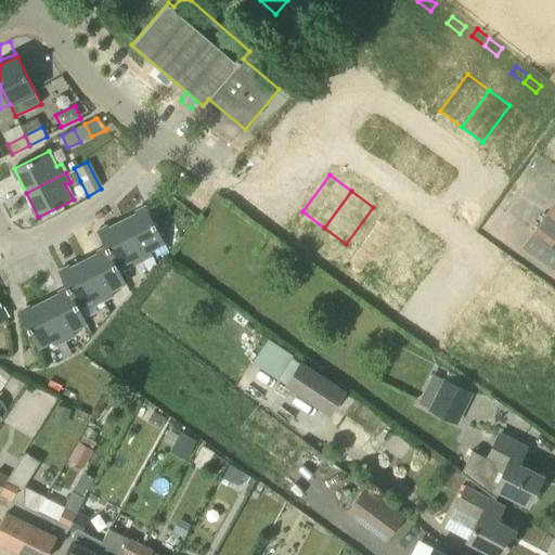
[(554,205),(525,248),(554,269),(554,205)]
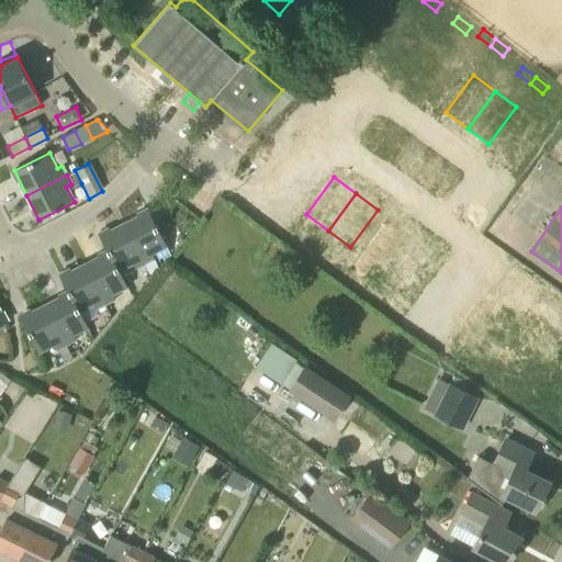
[(400,225),(378,210),(350,247),(372,262),(400,225)]
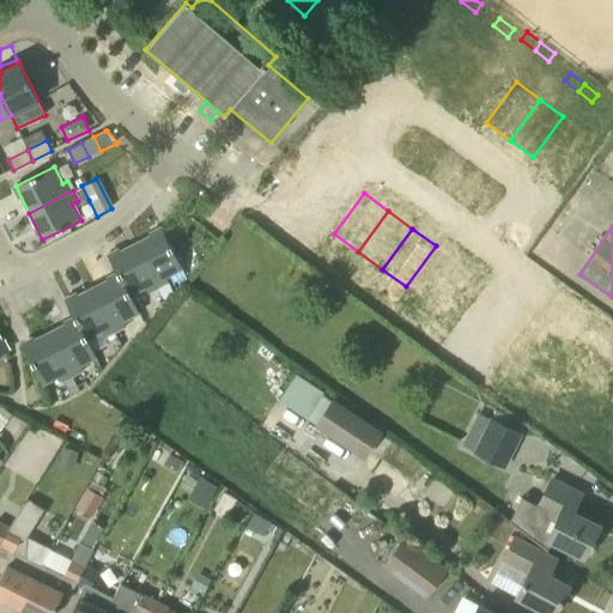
[(135,243),(158,287),(168,283),(165,278),(182,268),(162,230),(135,243)]
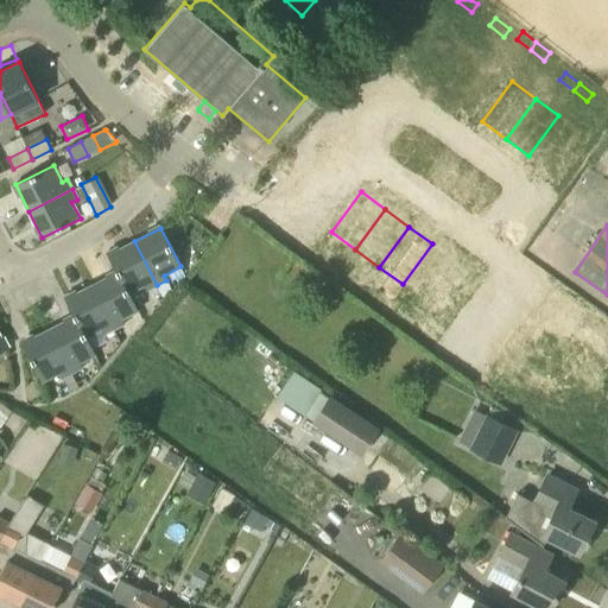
[(108,255),(116,273),(130,292),(144,285),(146,291),(157,285),(134,241),(108,255)]
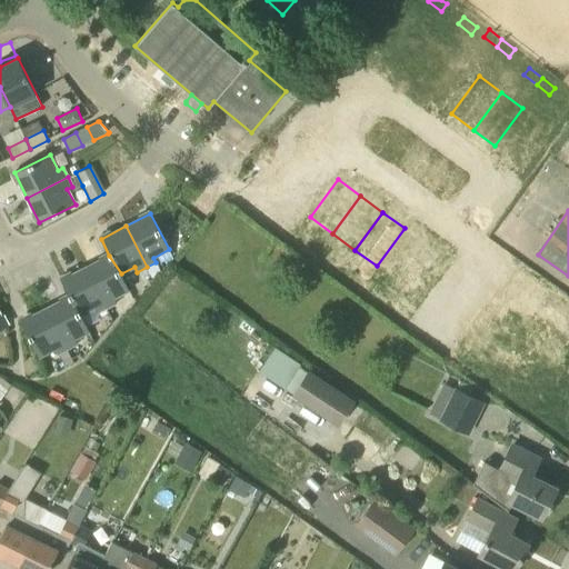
[(426,245),(405,228),(377,266),(399,282),(426,245)]
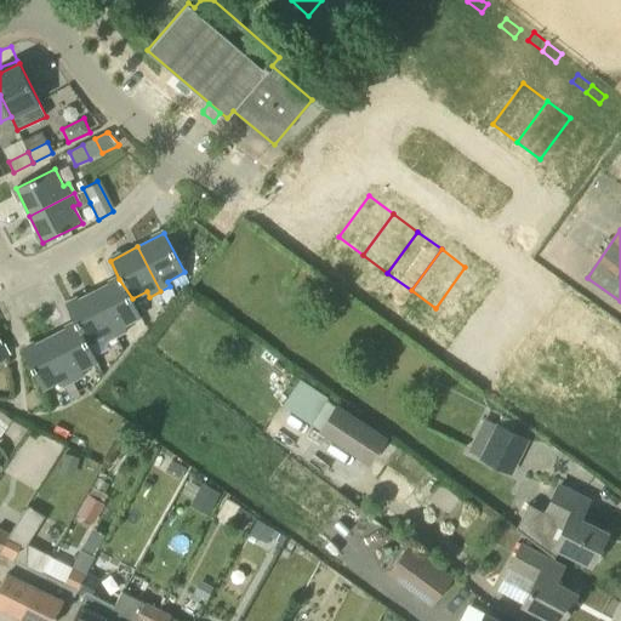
[(167,281),(170,286),(176,297),(189,281),(184,272),(167,281)]
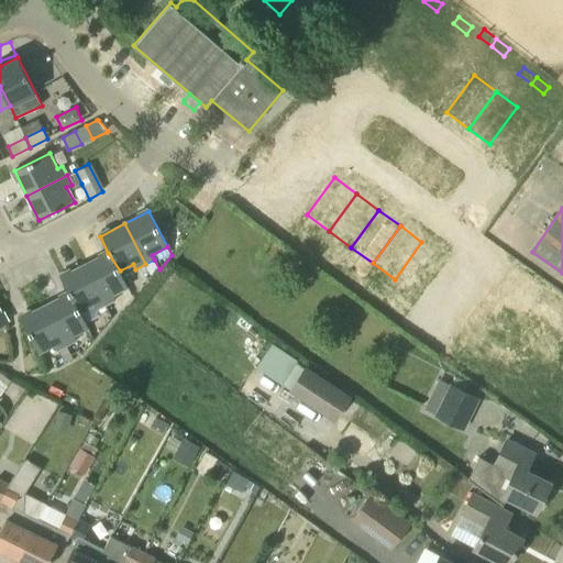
[(298,246),(293,253),(306,263),(311,255),(298,246)]
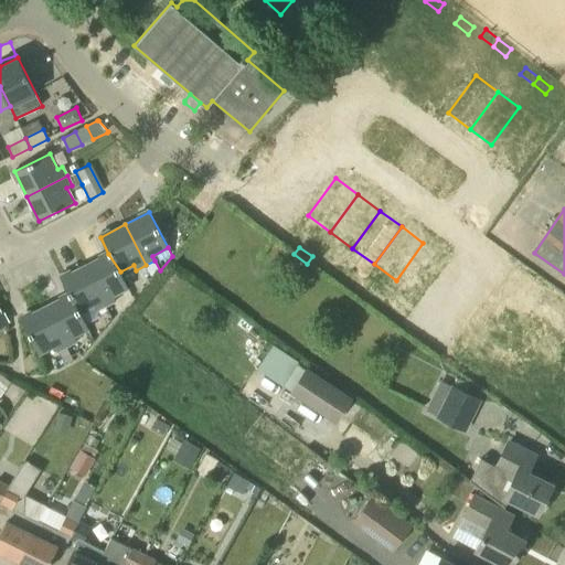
[(129,288),(120,272),(108,254),(85,266),(106,306),(116,301),(114,297),(129,288)]
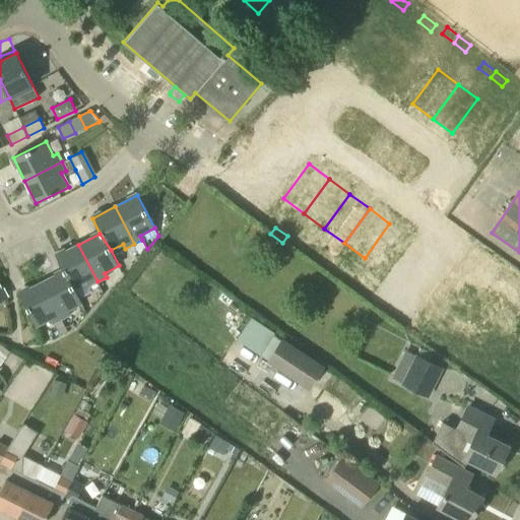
[(287,236),(282,243),(295,251),(300,245),(287,236)]
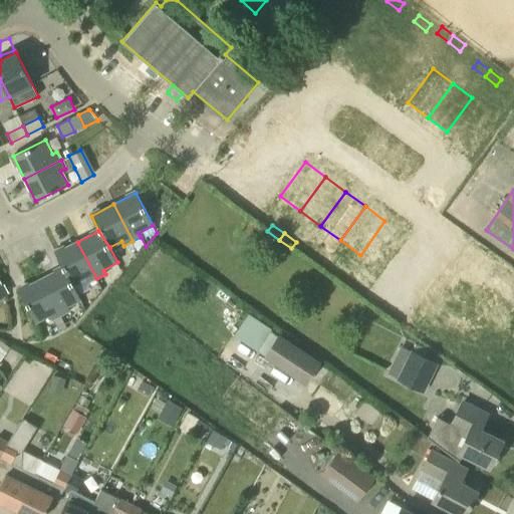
[(145,247),(140,237),(133,241),(138,251),(145,247)]
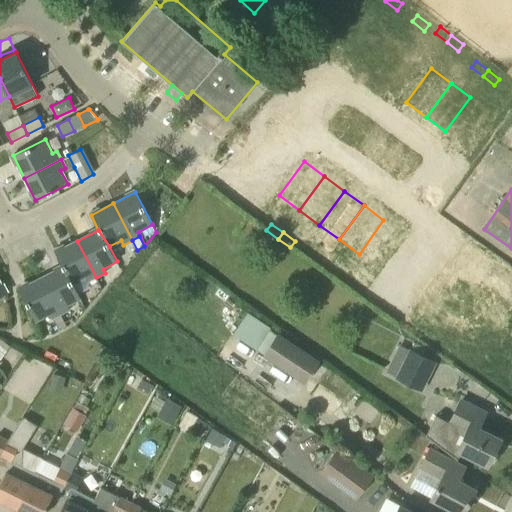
[(88,282),(96,277),(77,241),(55,252),(62,267),(73,284),(85,277),(88,282)]
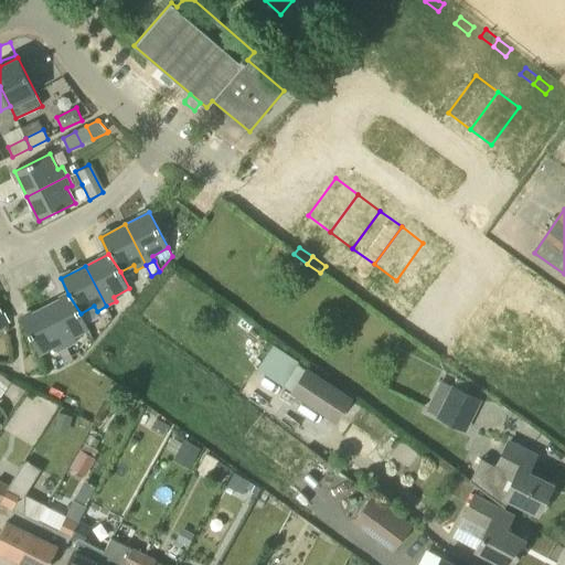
[(347,274),(341,280),(354,290),(360,283),(347,274)]
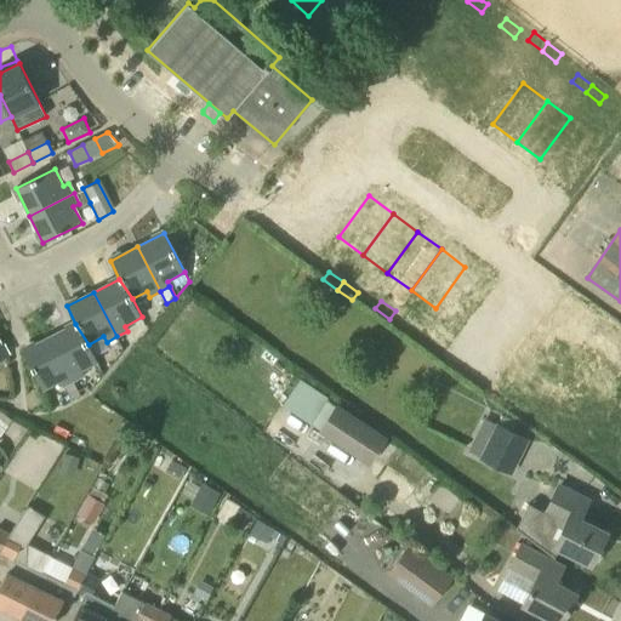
[(396,311),(389,319),(404,330),(410,322),(396,311)]
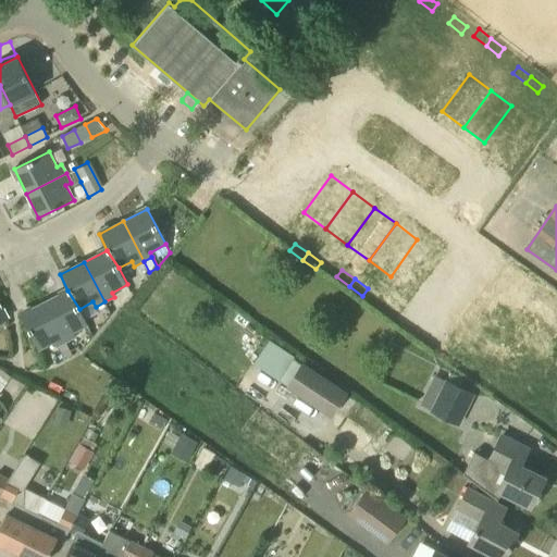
[(88,325),(79,309),(67,291),(45,302),(65,342),(75,337),(73,333),(88,325)]
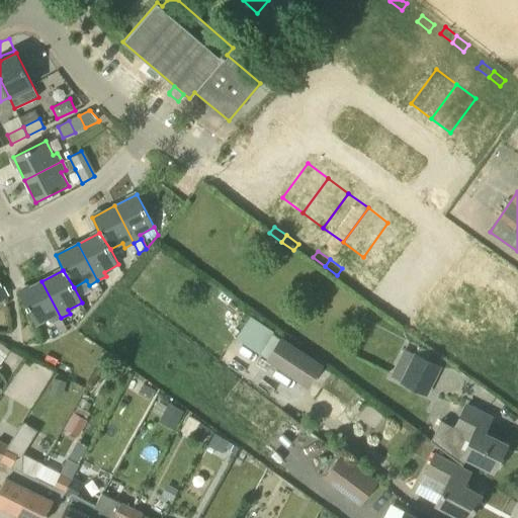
[(350,274),(345,280),(357,289),(362,282),(350,274)]
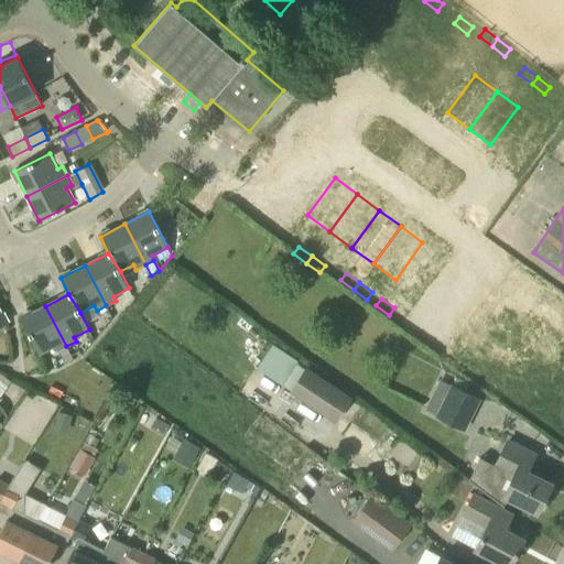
[(58,350),(66,346),(45,306),(21,318),(40,354),(54,346),(57,351),(58,350)]
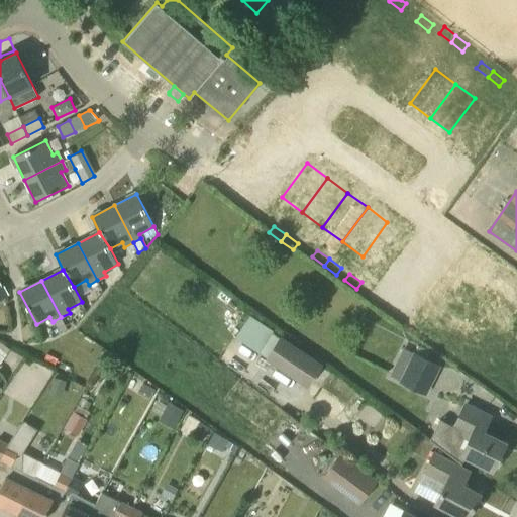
[(507,305),(513,310),(516,304),(516,294),(515,293),(507,305)]
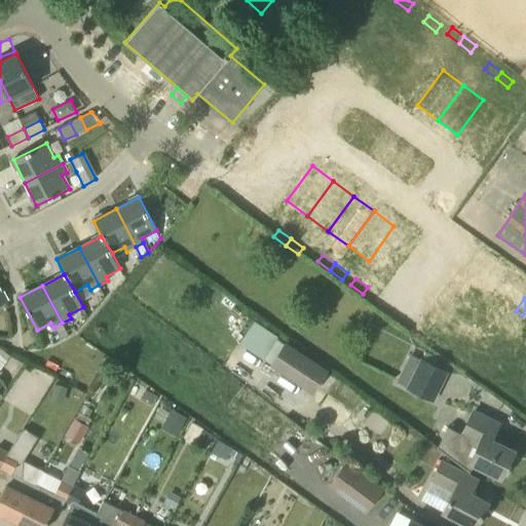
[(264,357),(276,332),(252,320),(239,344),(264,357)]
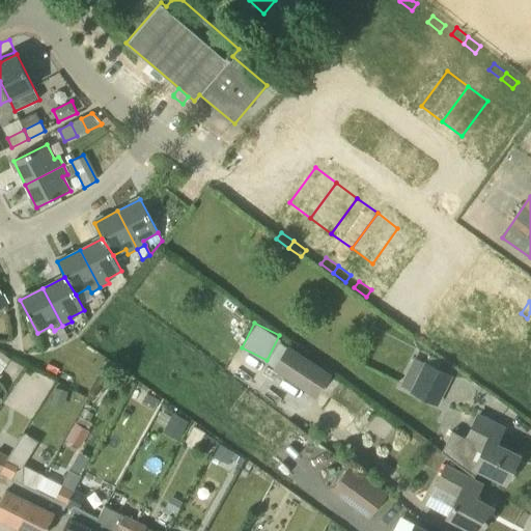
[(511,336),(519,340),(527,328),(521,324),(511,336)]
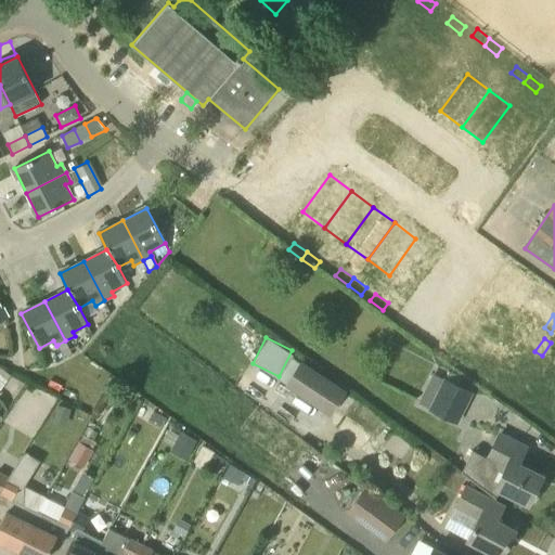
[(72,353),(69,349),(65,340),(57,345),(64,357),(72,353)]
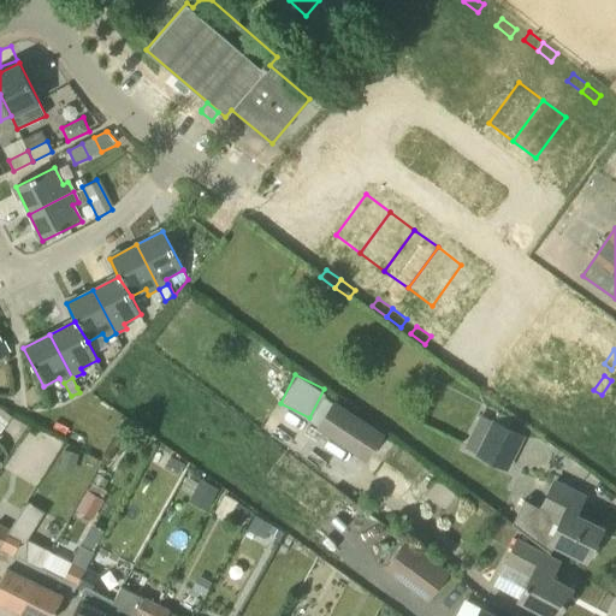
[(602,395),(609,401),(615,390),(615,383),(611,380),(602,395)]
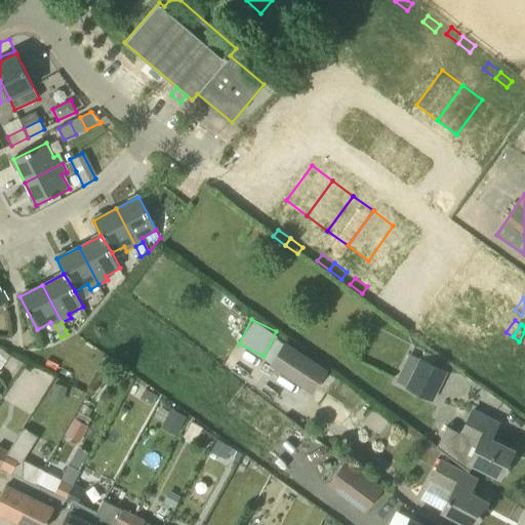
[(497,345),(503,349),(513,336),(506,332),(497,345)]
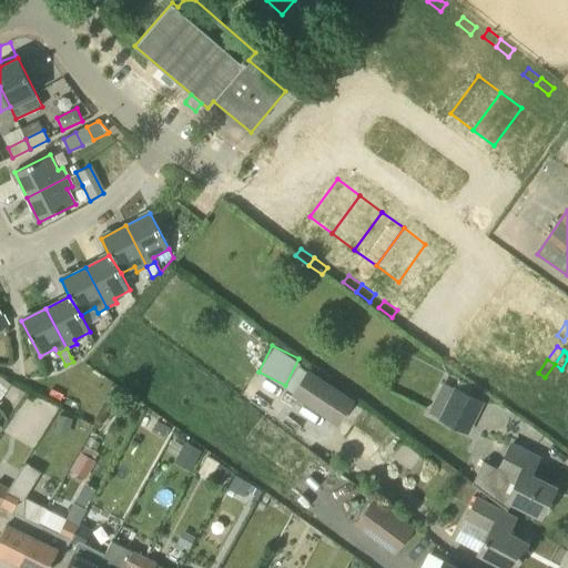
[(553,383),(561,369),(555,364),(545,377),(553,383)]
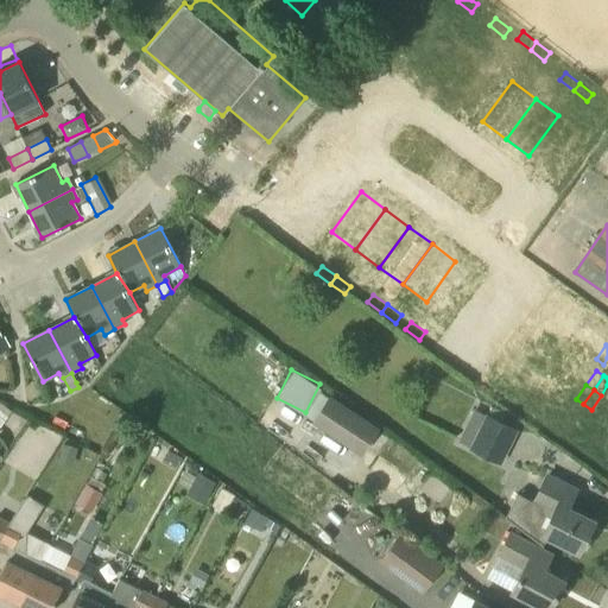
[(330,397),(321,391),(304,417),(312,423),(330,397)]
